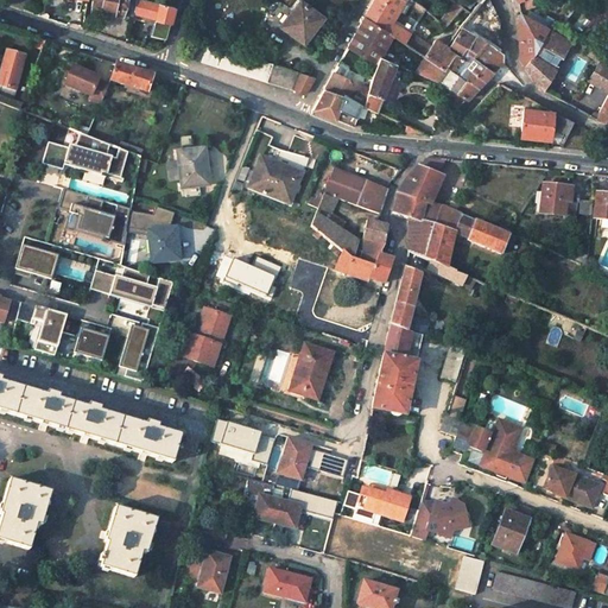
[(93,0),(90,11),(131,21),(133,13),(134,0),(93,0)]
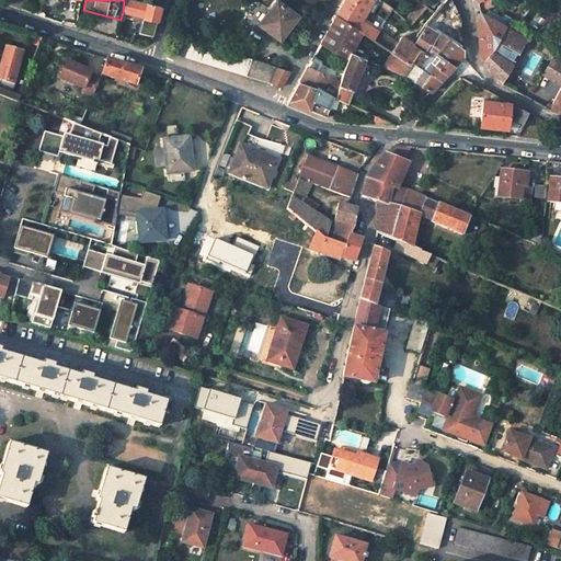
[(124,0),(123,12),(145,19),(144,25),(155,29),(160,8),(139,2),(135,1),(130,0),(124,0)]
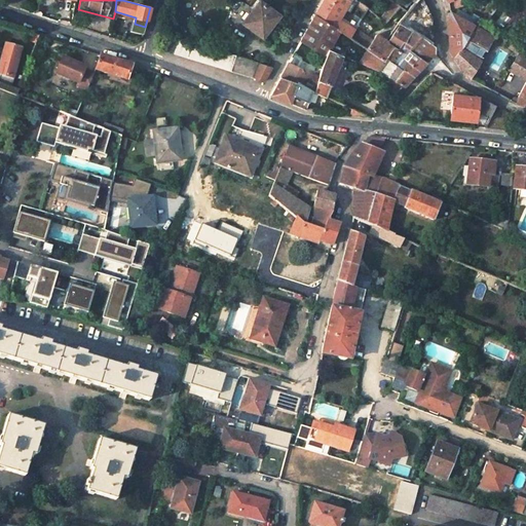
[(335,16),(344,0),(323,0),(314,15),(339,31),(348,37),(353,28),(335,16)]
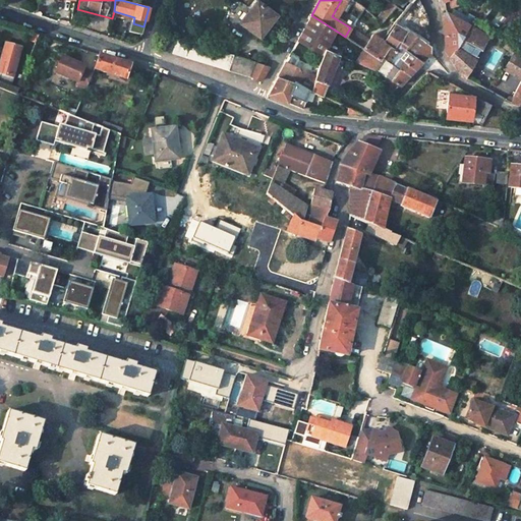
[(277,15),(257,1),(240,24),(261,40),(277,15)]
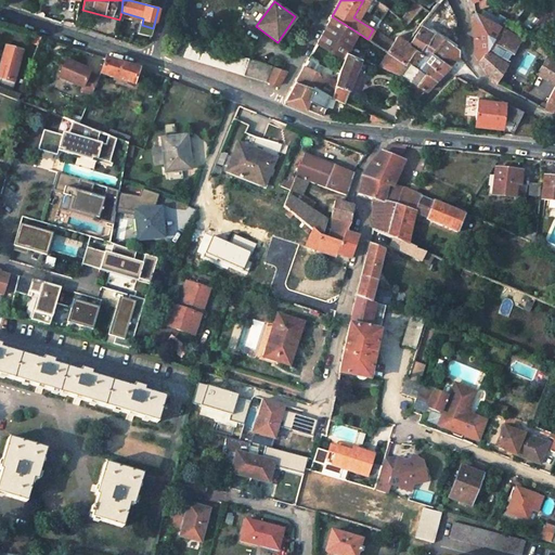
[(415,2),(402,18),(409,23),(423,7),(415,2)]
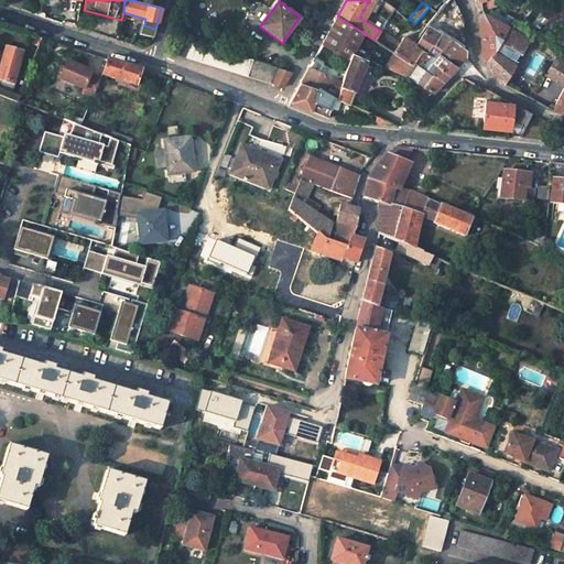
[(500,21),(502,18),(491,11),(489,14),(500,21)]
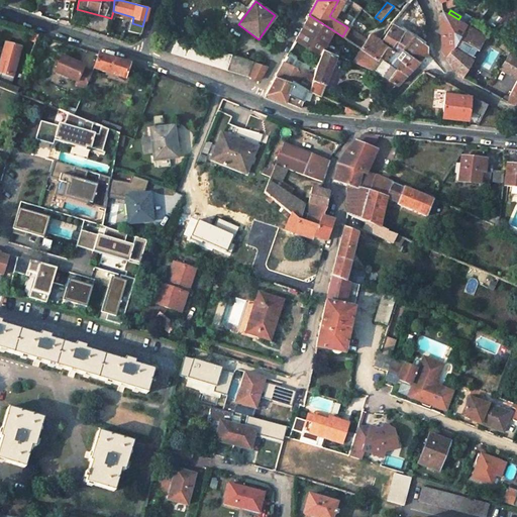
[(442,49),(447,58),(467,24),(458,19),(448,13),(444,11),(443,13),(441,13),(442,49)]
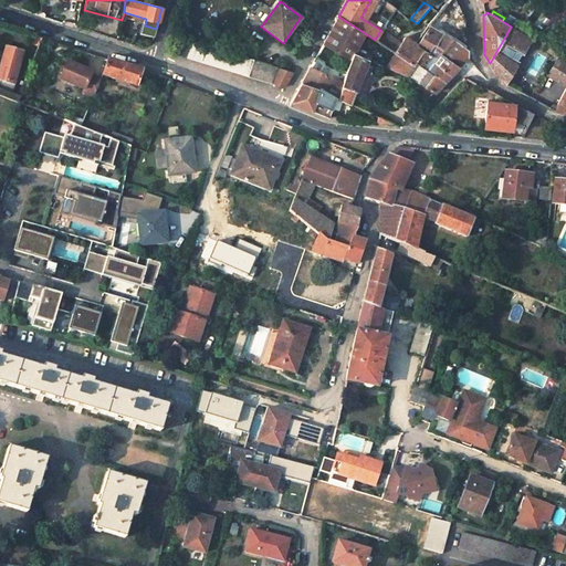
[(338,17),(323,44),(349,59),(354,52),(365,33),(338,17)]
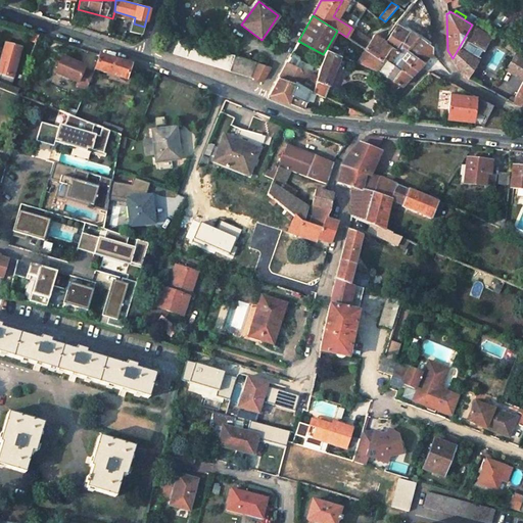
[(432,47),(396,22),(385,40),(391,44),(402,53),(409,46),(426,62),(433,53),(432,47)]
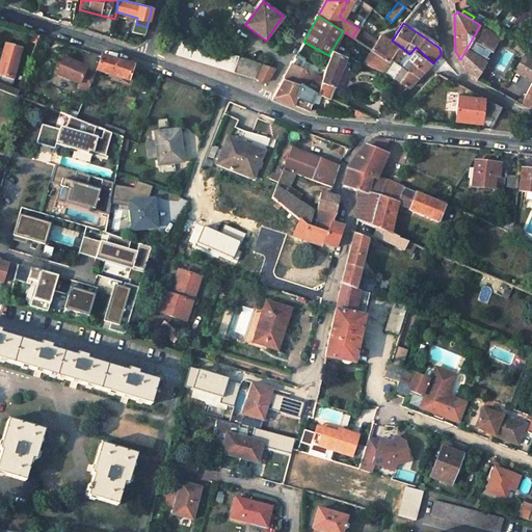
[(476,79),(501,37),(499,36),(480,25),(460,59),(466,68),(476,79)]
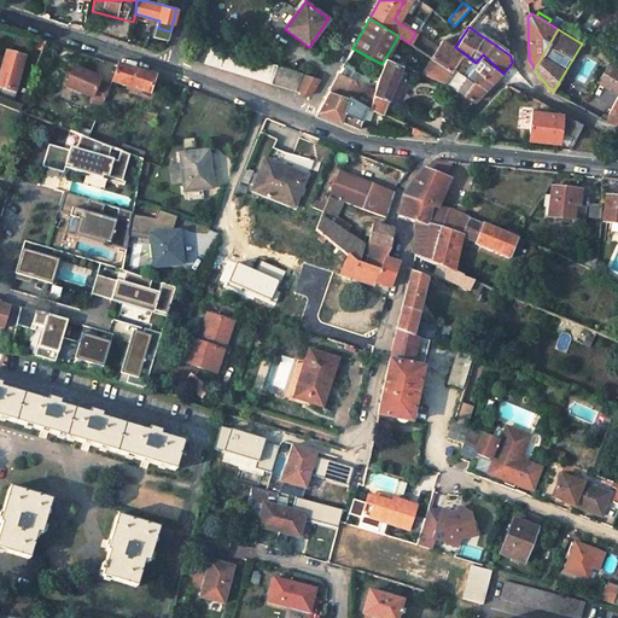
[(455,47),(442,39),(436,46),(415,33),(409,44),(433,58),(452,70),(453,66),(462,52),(455,47)]
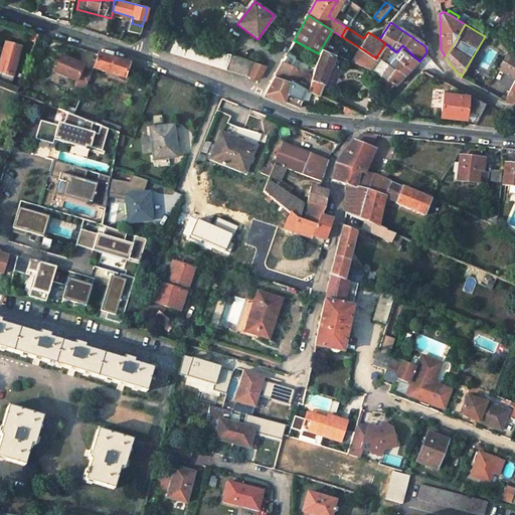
[(37,35),(30,33),(28,41),(34,43),(37,35)]
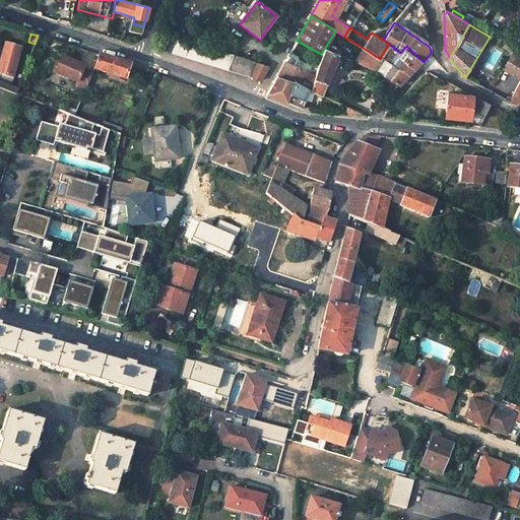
[(262,82),(268,68),(191,44),(190,45),(161,36),(158,49),(262,82)]
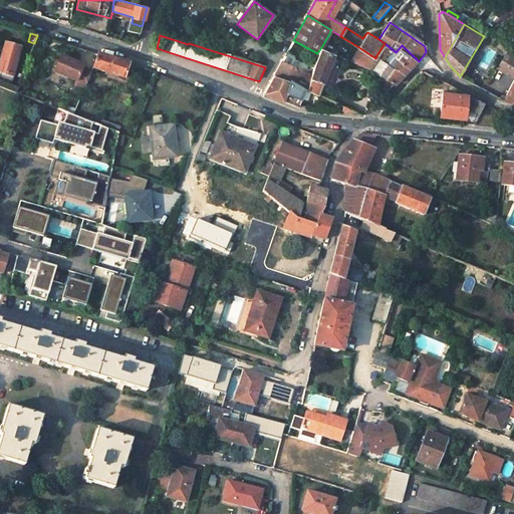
[(12,44),(6,42),(0,64),(0,72),(1,73),(0,76),(0,80),(12,83),(22,47),(15,44),(15,43),(12,42),(12,44)]
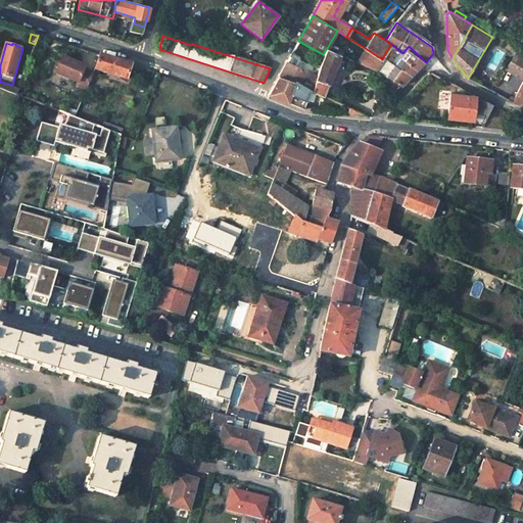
[(391,44),(383,56),(413,77),(418,72),(399,57),(402,53),(391,44)]
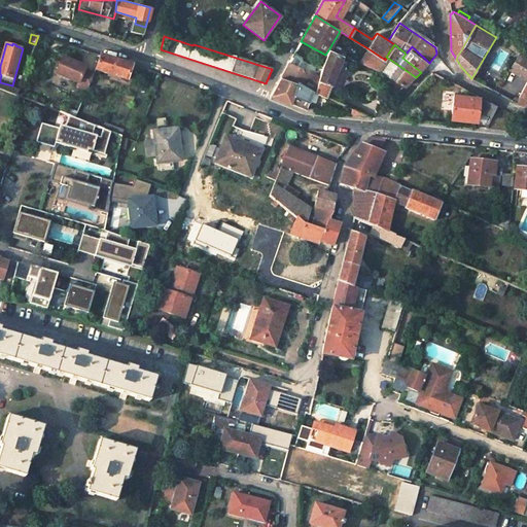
[(525,53),(514,45),(511,50),(521,58),(525,53)]
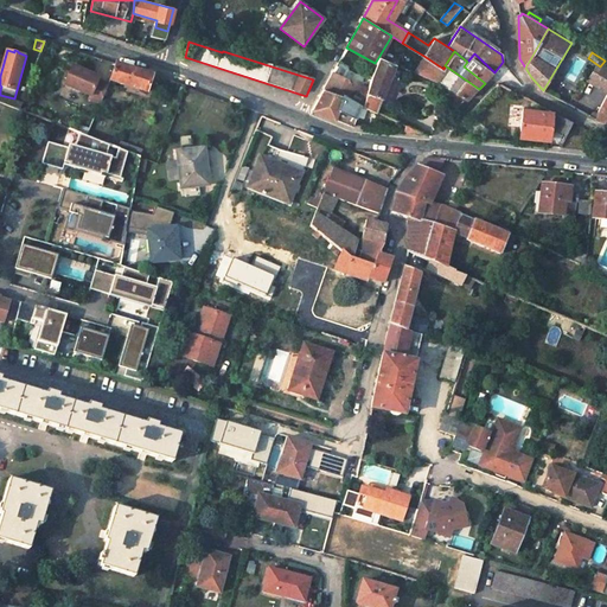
[(474,53),(467,62),(464,66),(485,83),(494,72),(474,53)]
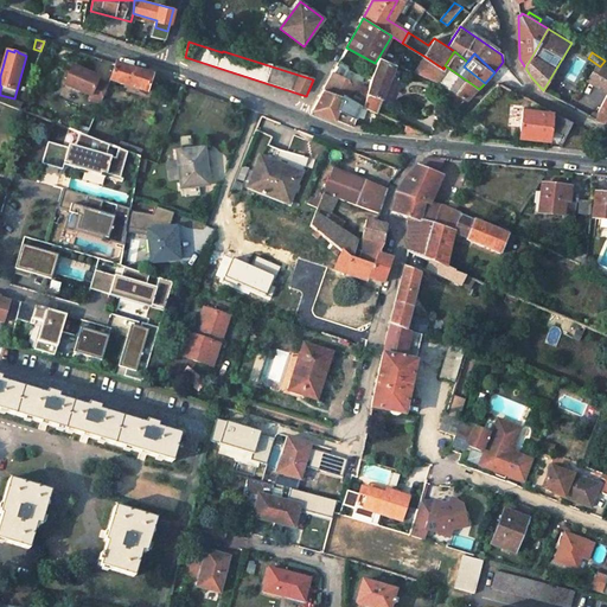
[(374,110),(394,63),(395,63),(379,56),(375,63),(376,64),(366,90),(359,106),(374,110)]
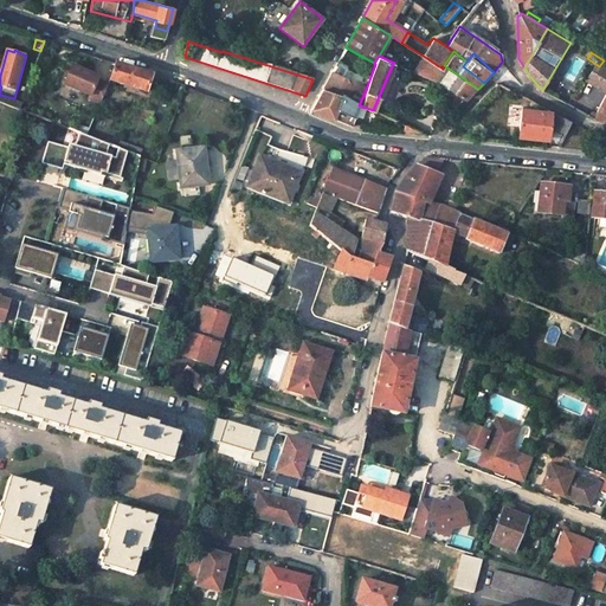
[(425,57),(417,73),(434,81),(443,69),(425,57)]
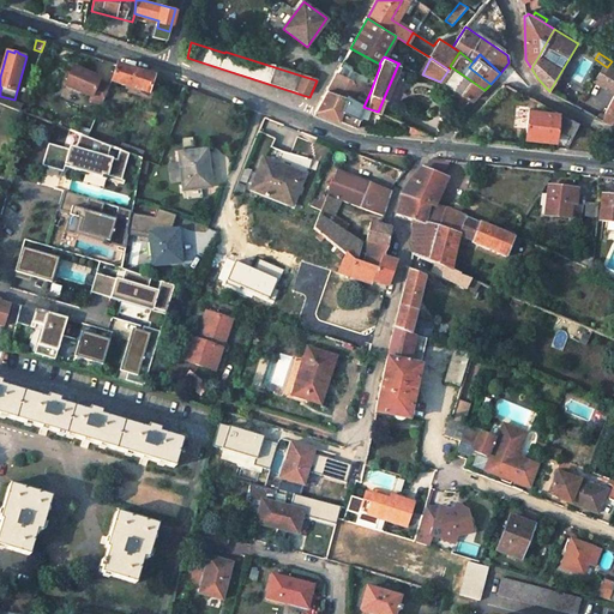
[(613,62),(612,61),(607,67),(597,82),(613,92),(613,62)]
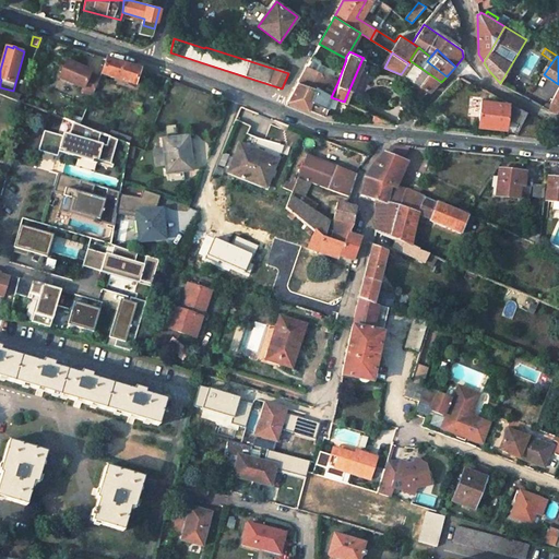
[(135,86),(142,69),(138,68),(137,69),(105,59),(99,75),(135,86)]
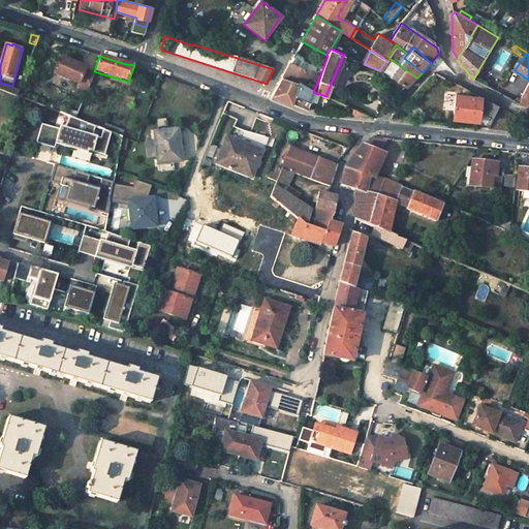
[(407,89),(417,78),(387,57),(386,60),(379,70),(389,74),(407,89)]
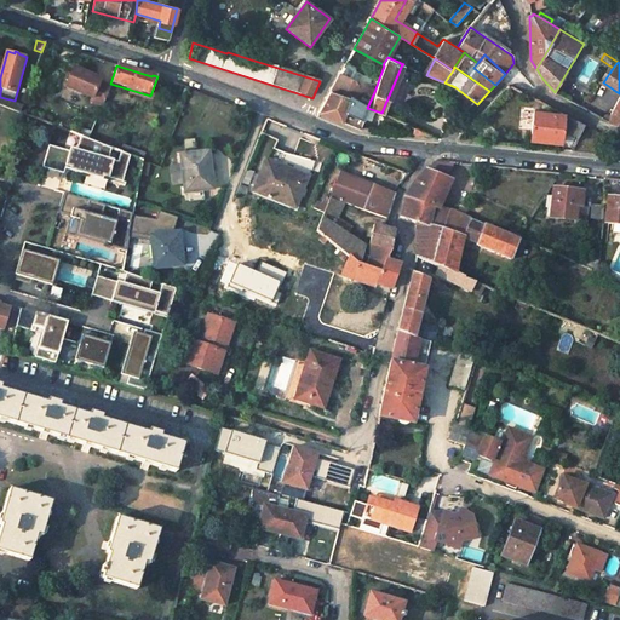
[(99,81),(72,70),(63,90),(91,101),(98,85),(99,81)]
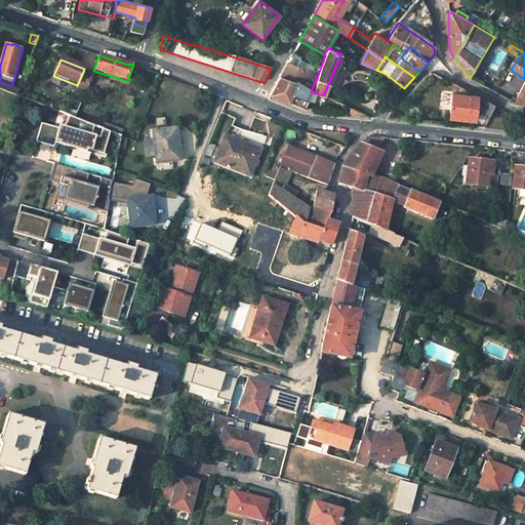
[(317,78),(287,64),(280,78),(310,90),(311,91),(317,78)]
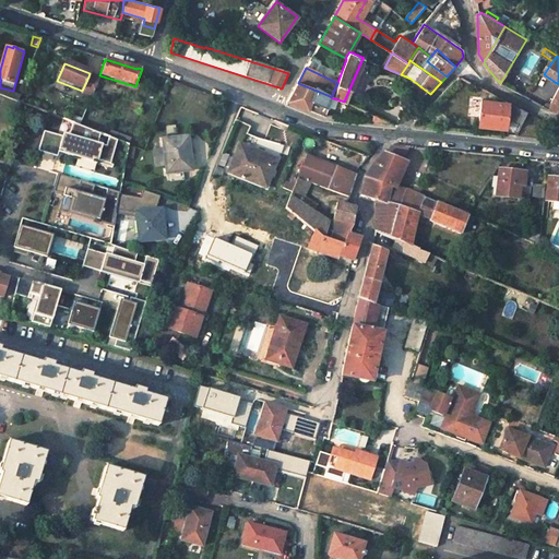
[(98,80),(88,76),(82,91),(81,93),(91,97),(98,80)]
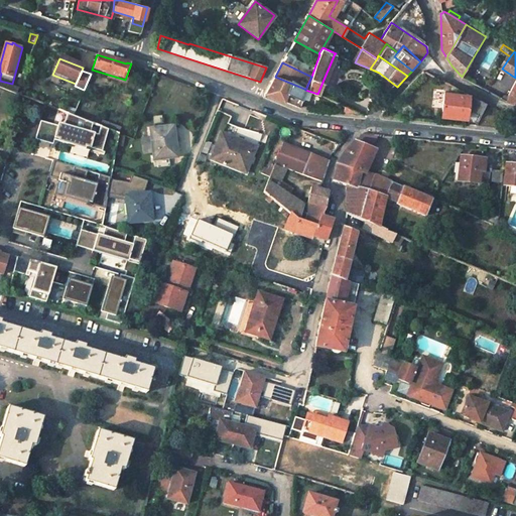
[(306,110),(307,105),(300,104),(304,89),(275,77),(270,85),(266,93),(280,100),(297,109),(306,110)]
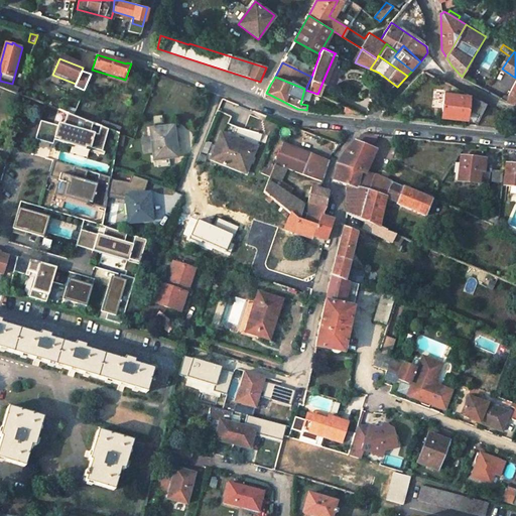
[(468,77),(466,79),(477,85),(479,83),(468,77)]
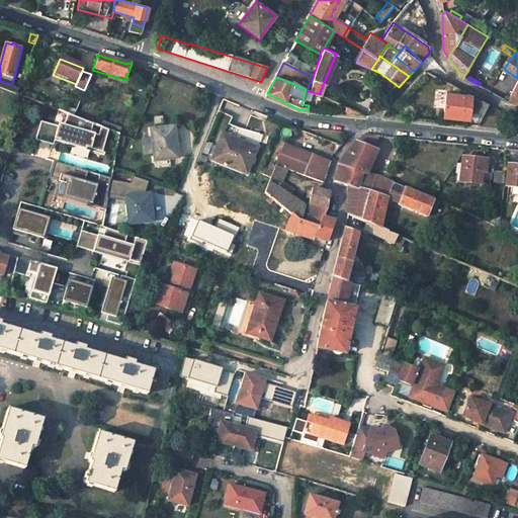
[(517,87),(509,103),(517,104),(517,87)]
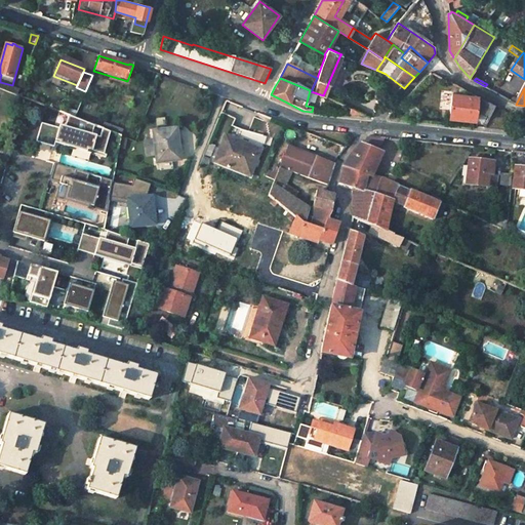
[(476,96),(453,94),(451,118),(480,120),(481,114),(492,115),(496,107),(476,96)]
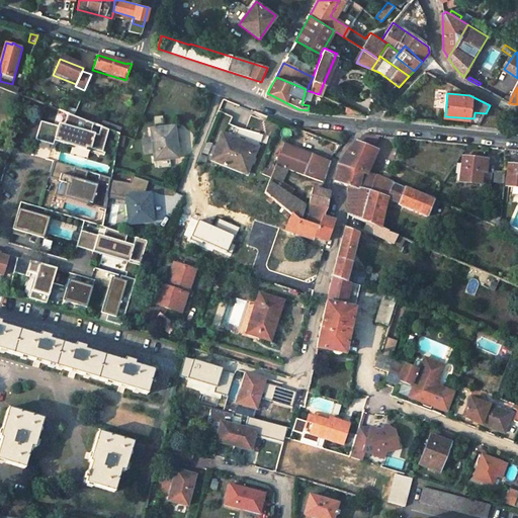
[(102,130),(100,128),(98,137),(90,134),(92,125),(67,115),(64,126),(63,130),(58,127),(40,122),(35,141),(53,146),(54,143),(56,137),(61,138),(60,142),(90,150),(92,151),(101,154),(108,132),(102,130)]
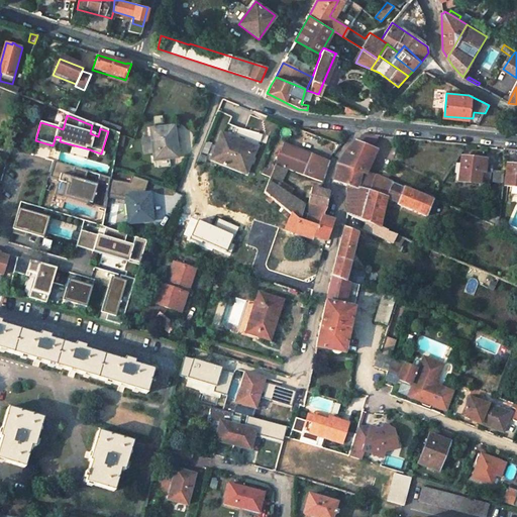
[(119,134),(121,129),(103,122),(100,128),(102,129),(108,131),(119,134)]
